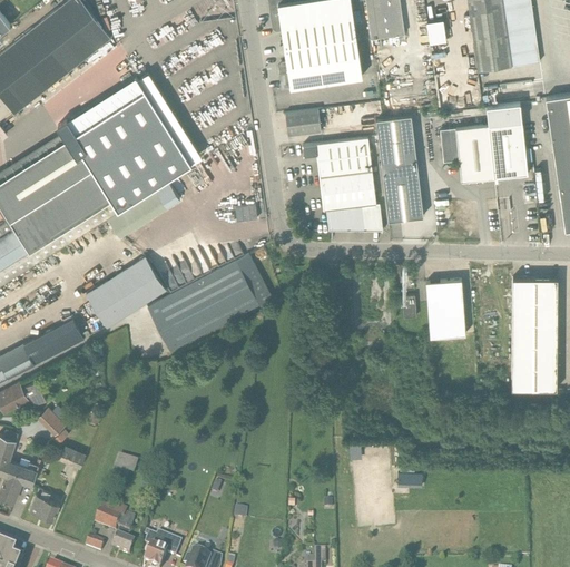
[(0,96),(15,116),(111,40),(78,0),(72,0),(0,57),(0,96)]
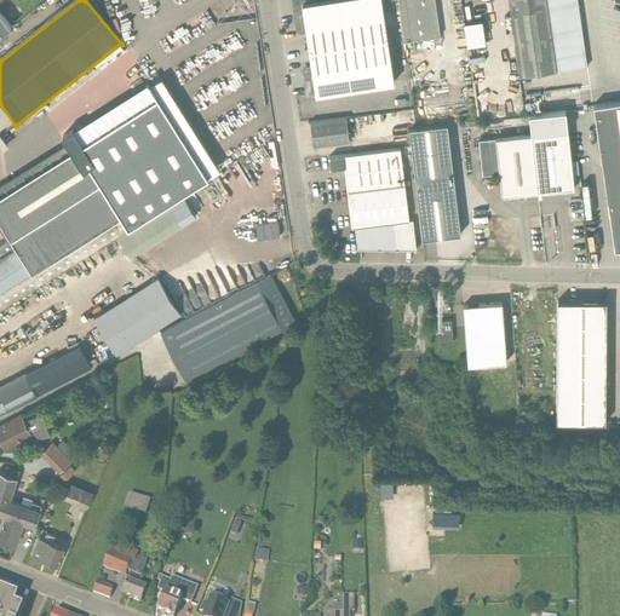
[(303,75),(306,101),(395,86),(380,0),(291,0),(297,34),(300,38),(306,36),(311,69),(305,70),(303,75)]
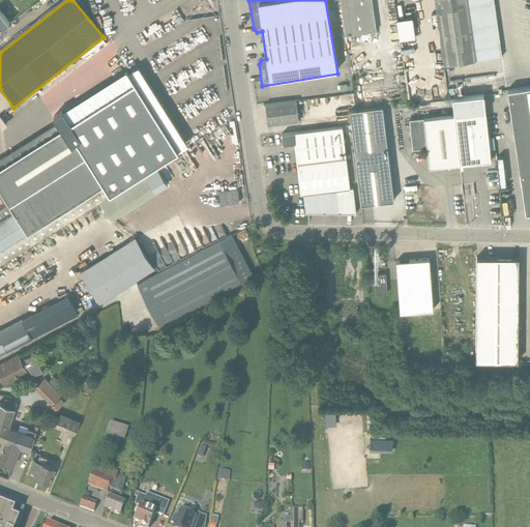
[(340,0),(346,39),(352,38),(377,34),(371,0),(340,0)]
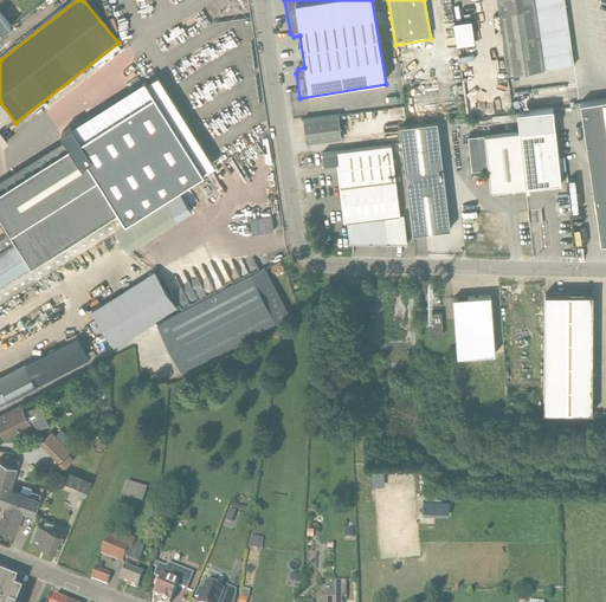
[(563,0),(496,0),(508,78),(574,69),(563,0)]
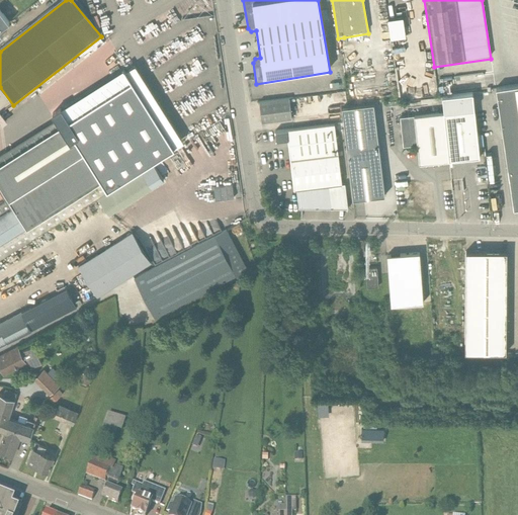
[(0,40),(2,38),(0,35),(0,33),(9,26),(0,13),(0,40)]
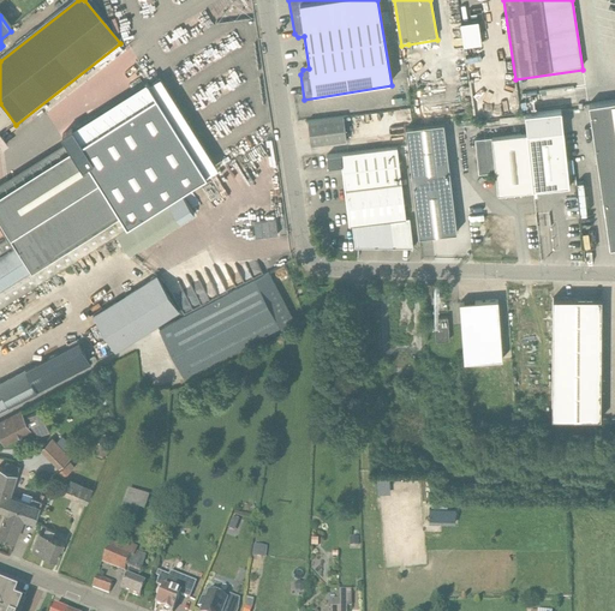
[(460,28),(464,51),(482,48),(478,24),(460,28)]
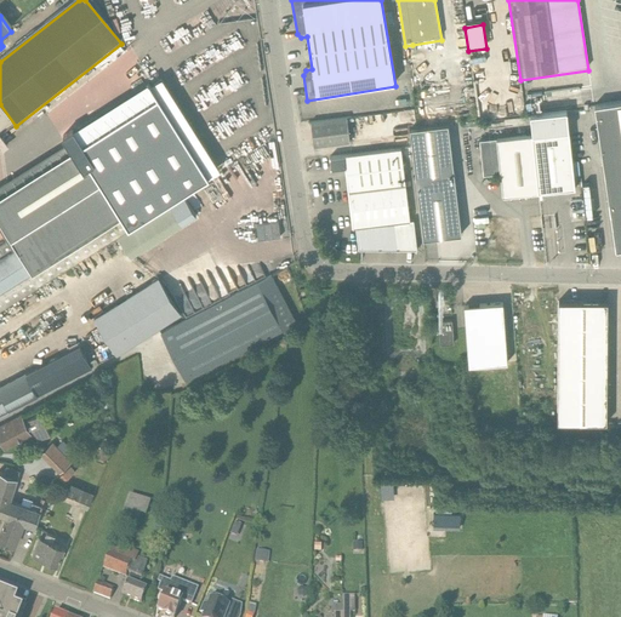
[(89,169),(129,232),(210,180),(208,176),(205,177),(157,100),(83,148),(73,132),(62,140),(83,172),(89,169)]
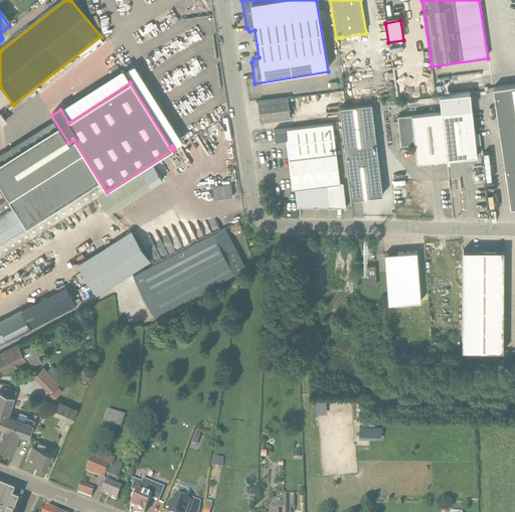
[(511,210),(514,209),(514,87),(493,91),(511,210)]
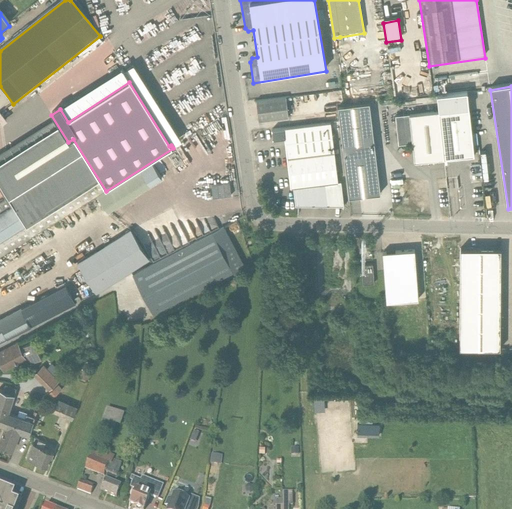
[(474,159),(469,111),(467,95),(437,98),(439,114),(444,162),(474,159)]
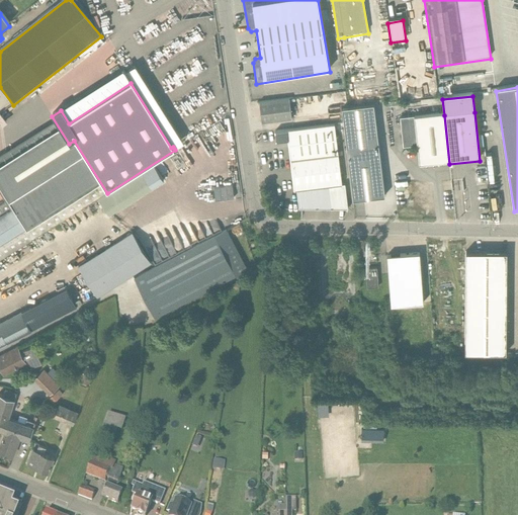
[(289,101),(259,105),(262,125),(292,121),(289,101)]
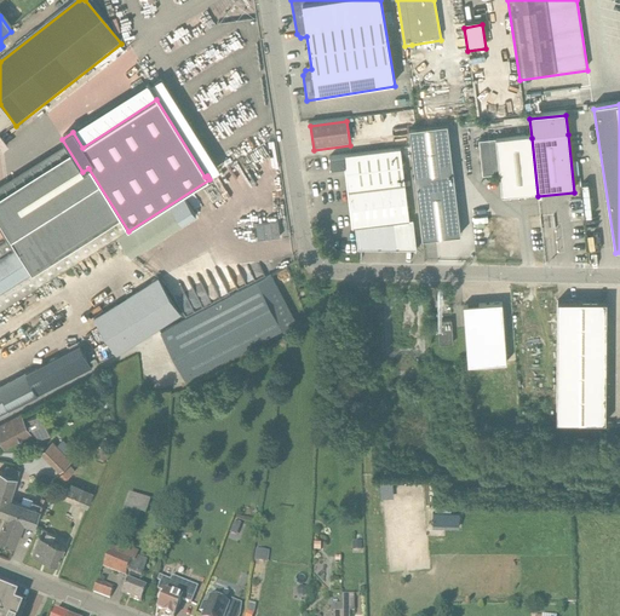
[(409,131),(423,241),(461,237),(448,126),(409,131)]
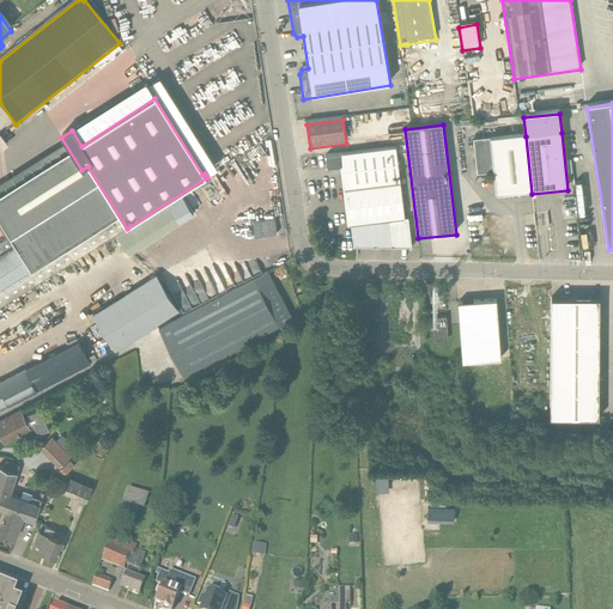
[(490,140),(473,142),(477,177),(493,175),(496,198),(532,194),(526,136),(490,140)]
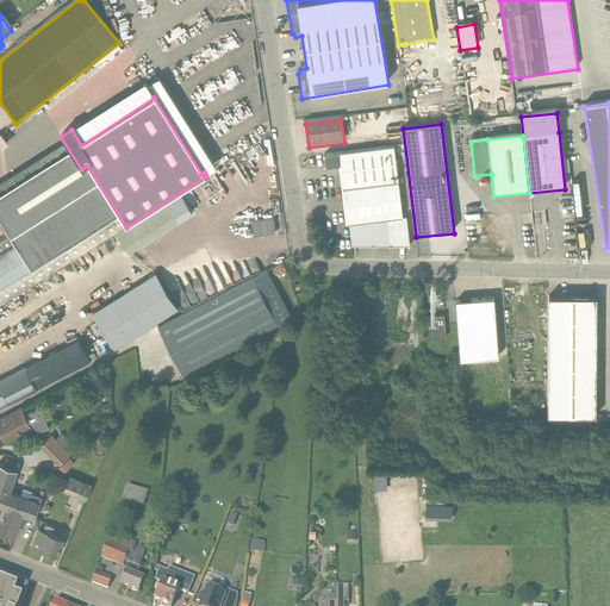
[(342,192),(398,185),(393,149),(324,158),(325,170),(340,168),(342,192)]
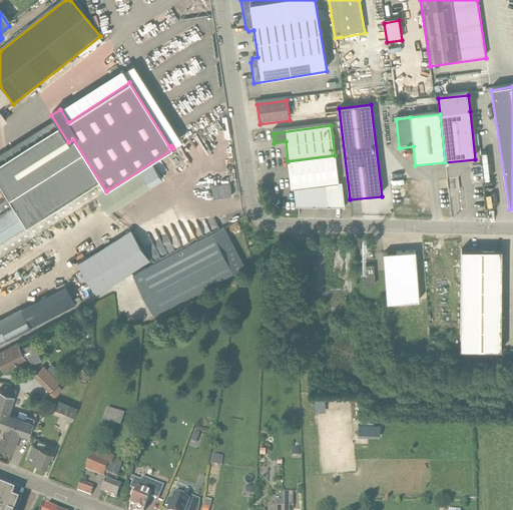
[(295,201),(296,209),(304,209),(345,209),(342,185),(339,185),(335,155),(288,161),(292,191),(294,191),(295,201)]
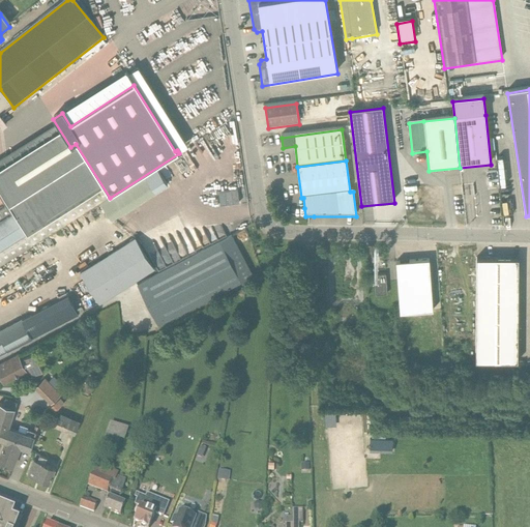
[(144,177),(155,195),(168,187),(155,170),(144,177)]
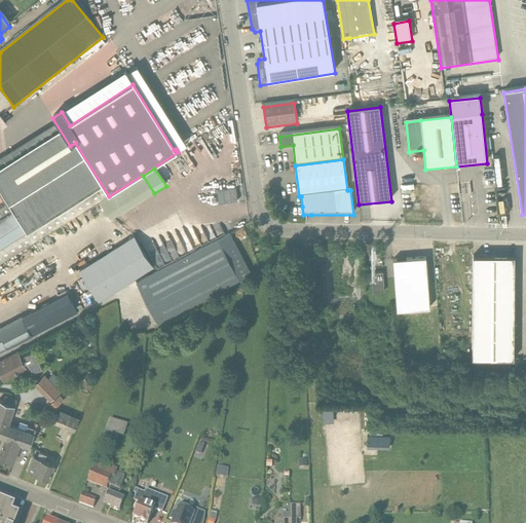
[(59,215),(41,185),(25,195),(43,224),(59,215)]
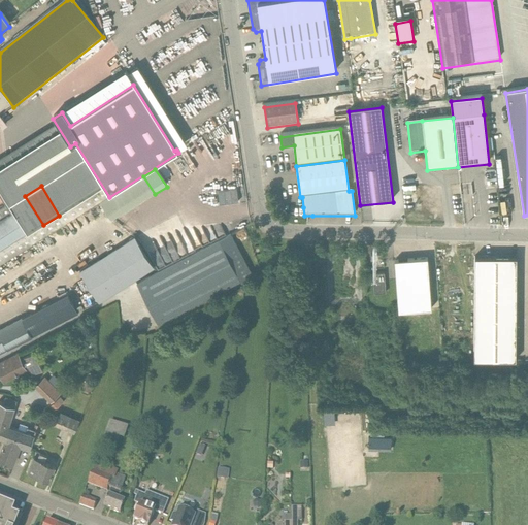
[(236,192),(218,195),(220,207),(238,205),(236,192)]
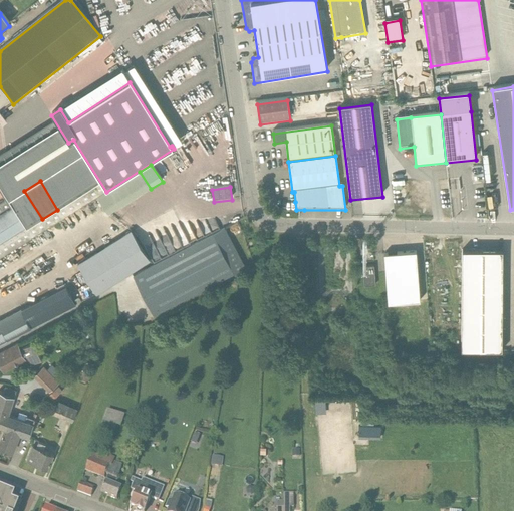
[(0,259),(31,239),(8,202),(0,207),(0,259)]
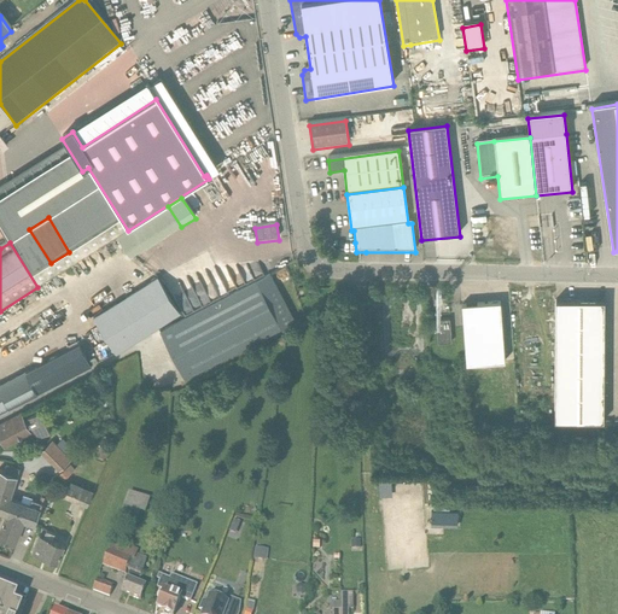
[(270,278),(161,334),(185,381),(295,325),(270,278)]
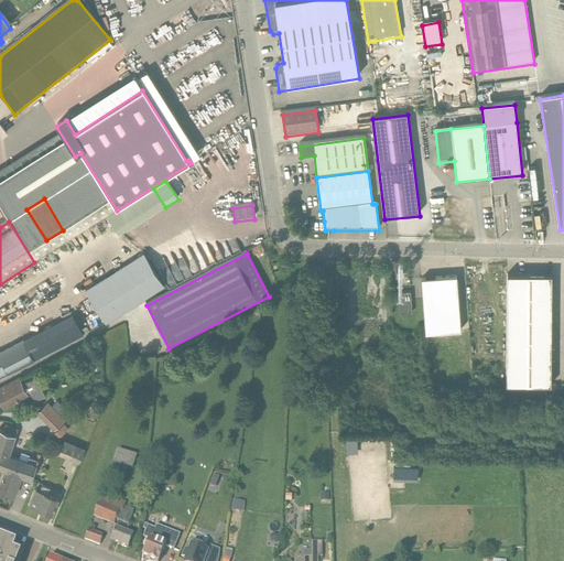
[(106,325),(143,302),(153,295),(165,288),(144,255),(86,292),(100,316),(106,325)]
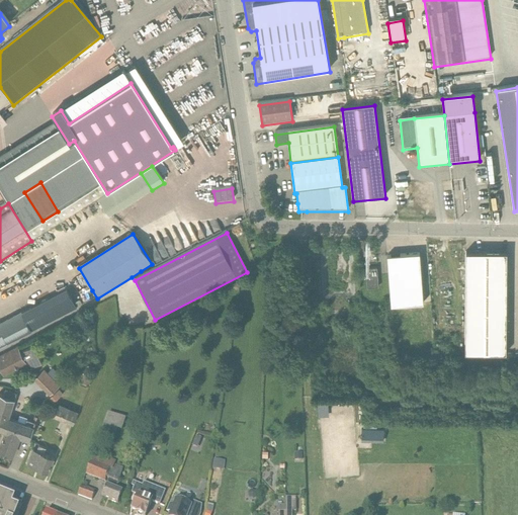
[(419,256),(387,258),(391,309),(423,307),(419,256)]
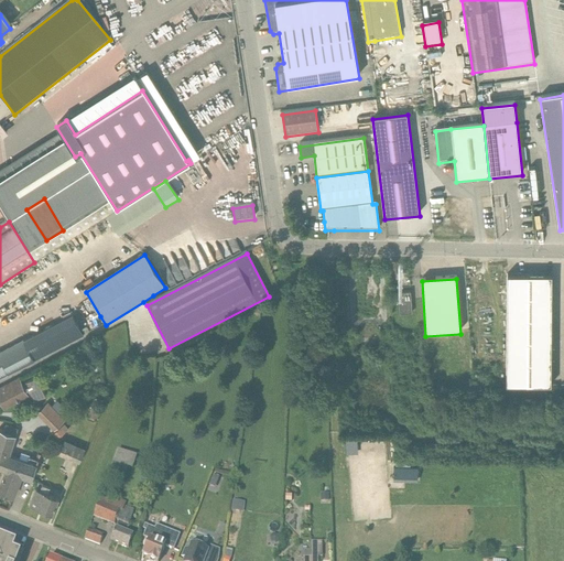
[(517,282),(516,394),(560,394),(561,283),(517,282)]
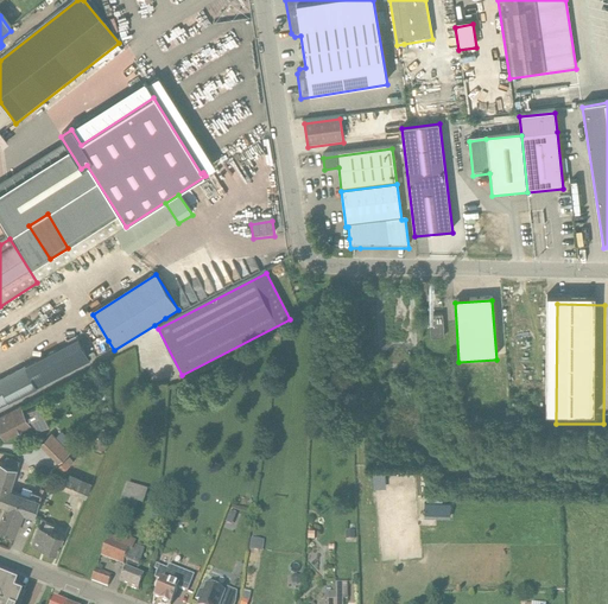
[(444,341),(442,317),(429,318),(431,342),(444,341)]
